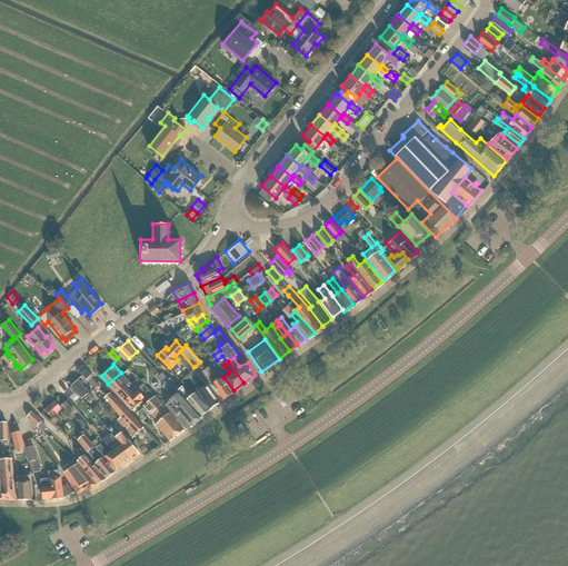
[(206,367),(201,370),(208,379),(221,398),(231,391),(221,376),(217,378),(208,365),(206,367)]
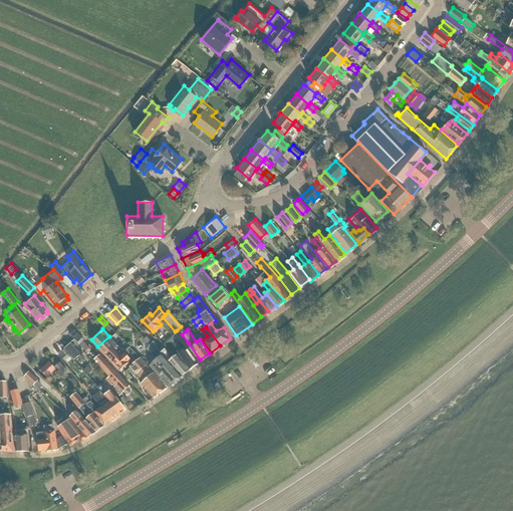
[(79,334),(75,338),(79,342),(82,339),(83,338),(79,334)]
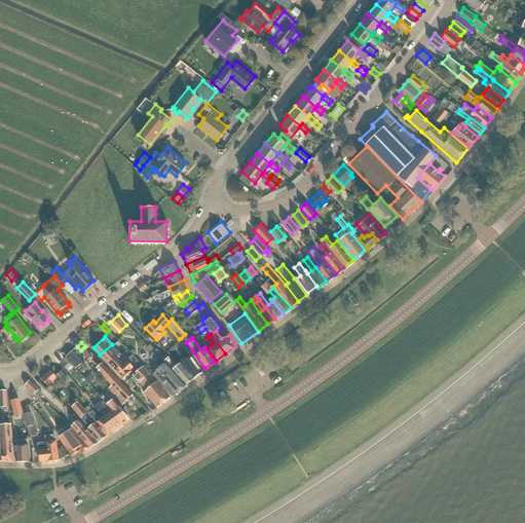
[(160,355),(161,352),(156,347),(155,348),(150,342),(147,345),(162,363),(152,372),(163,385),(171,394),(174,391),(176,393),(186,384),(164,360),(160,355)]
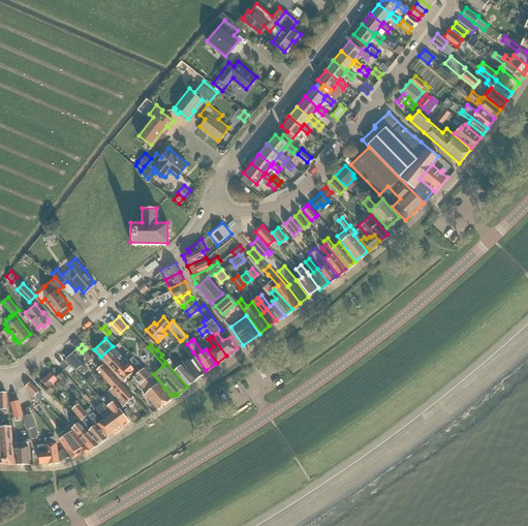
[(113,345),(113,346),(100,357),(107,364),(117,356),(119,358),(122,356),(122,354),(113,345)]
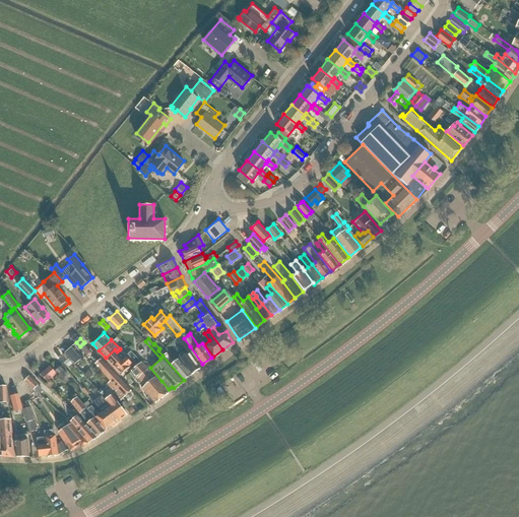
[(80,346),(86,353),(89,349),(83,343),(80,346)]
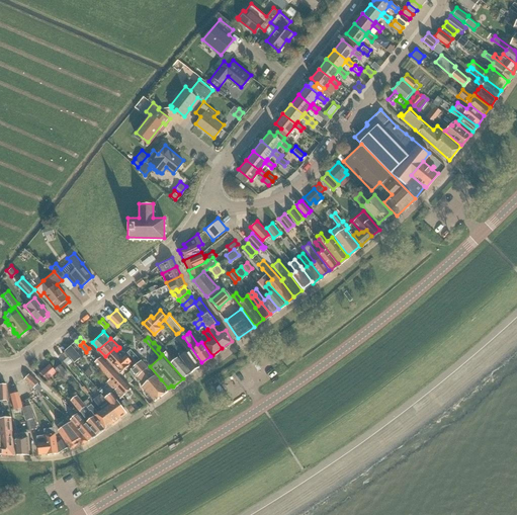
[(71,344),(64,349),(74,361),(80,355),(71,344)]
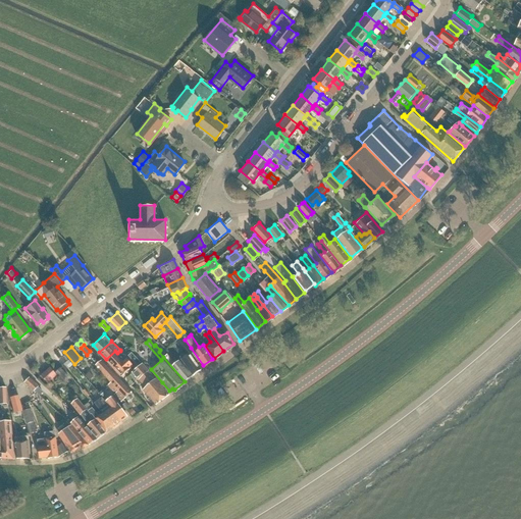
[(185,380),(192,373),(178,359),(174,362),(163,348),(160,350),(159,352),(163,357),(164,356),(185,380)]
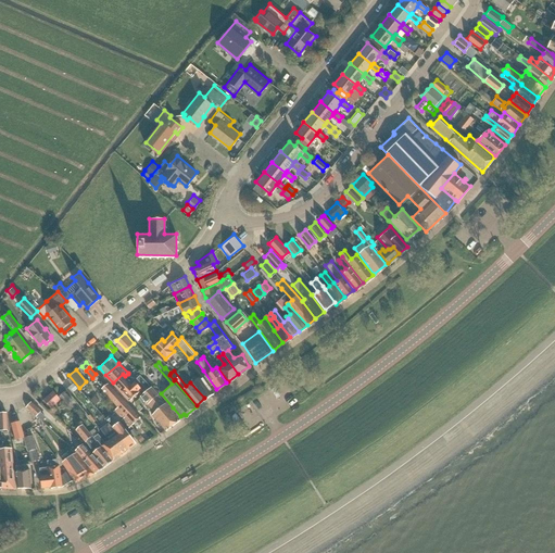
[(140,394),(147,403),(158,393),(139,373),(136,377),(147,389),(140,394)]
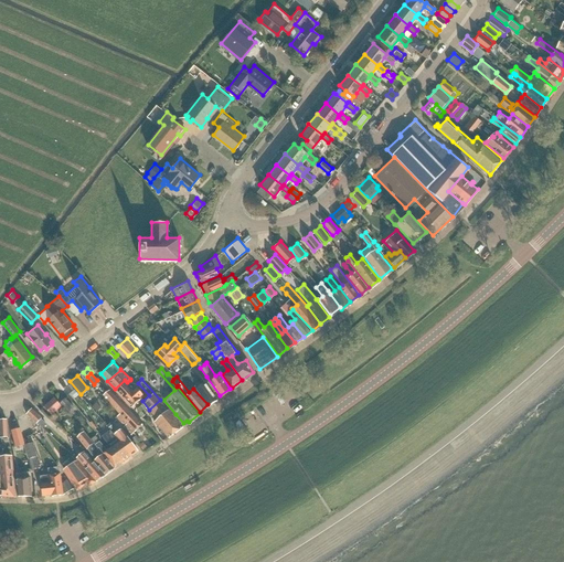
[(125,380),(115,389),(123,396),(134,388),(132,386),(135,384),(130,380),(127,382),(125,380)]
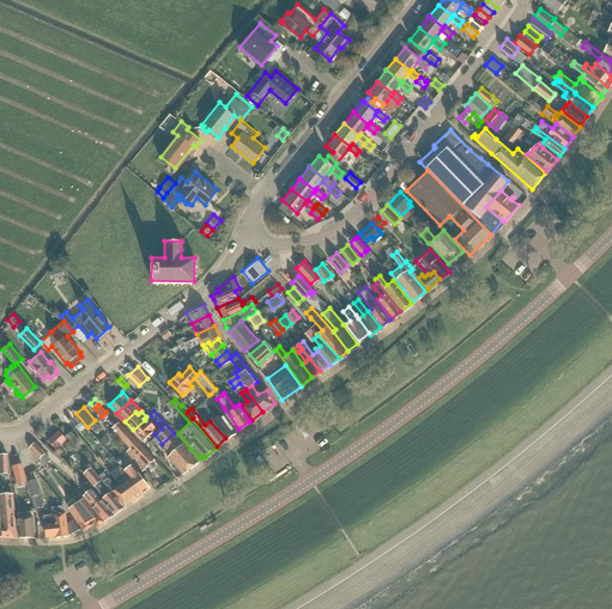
[(213,420),(225,438),(235,431),(222,414),(213,420)]
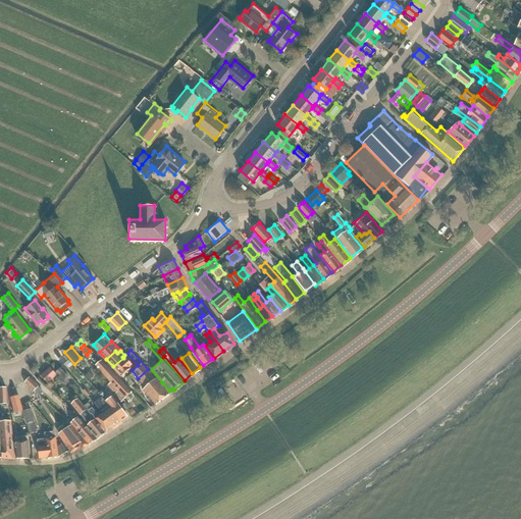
[(123,358),(113,366),(120,374),(132,363),(124,355),(122,357),(123,358)]
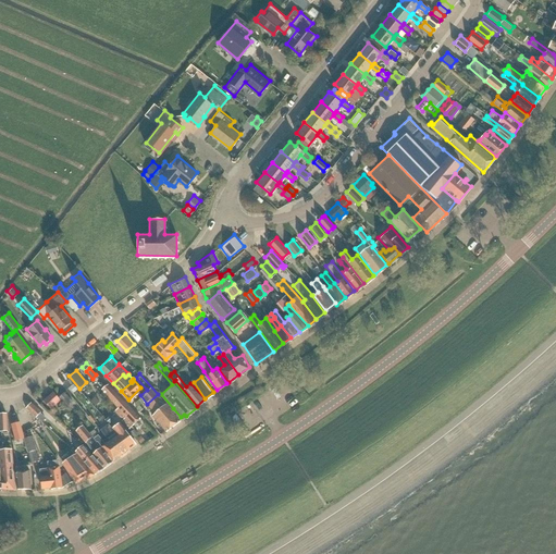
[(116,406),(124,399),(108,383),(101,388),(116,406)]
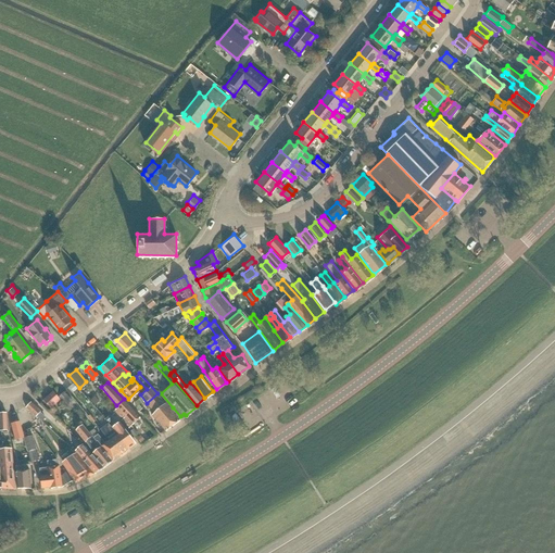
[(60,397),(59,396),(52,389),(42,398),(50,405),(60,397)]
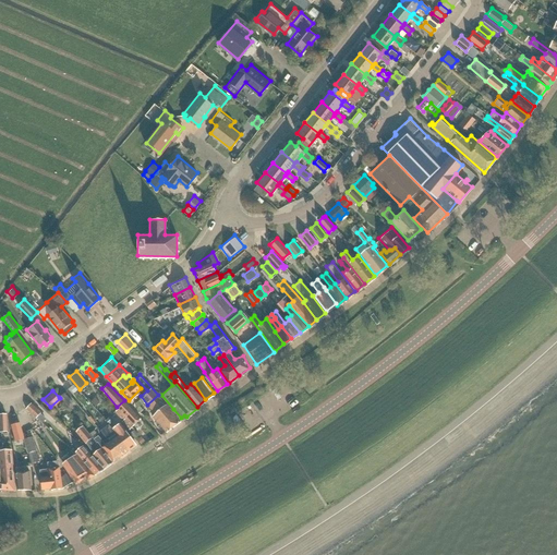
[(64,391),(59,397),(60,398),(67,406),(72,400),(64,391)]
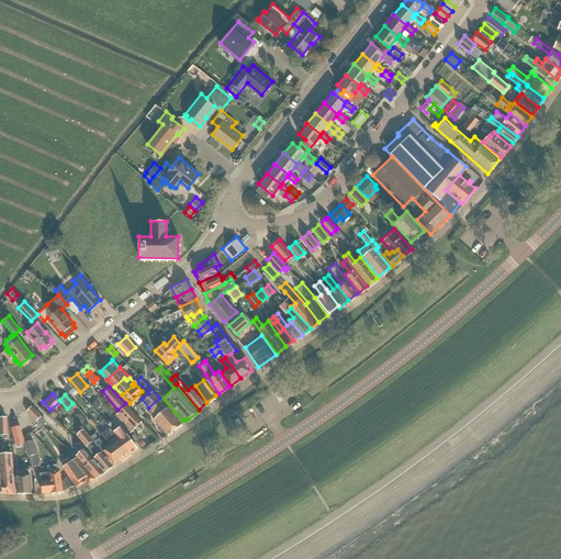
[(159,398),(148,407),(156,415),(153,417),(167,434),(181,423),(167,405),(159,398)]
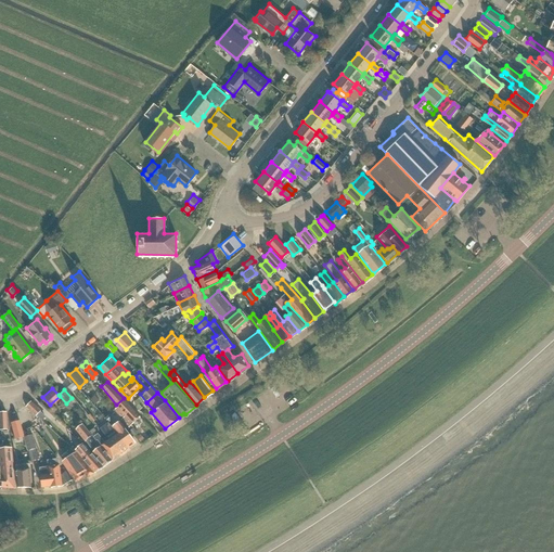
[(139,414),(124,398),(116,405),(114,408),(121,416),(120,418),(128,425),(139,414)]
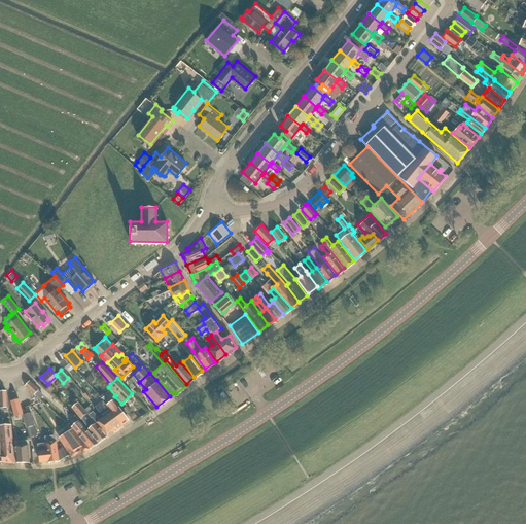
[(29,379),(24,384),(33,393),(34,392),(38,395),(41,391),(38,388),(29,379)]
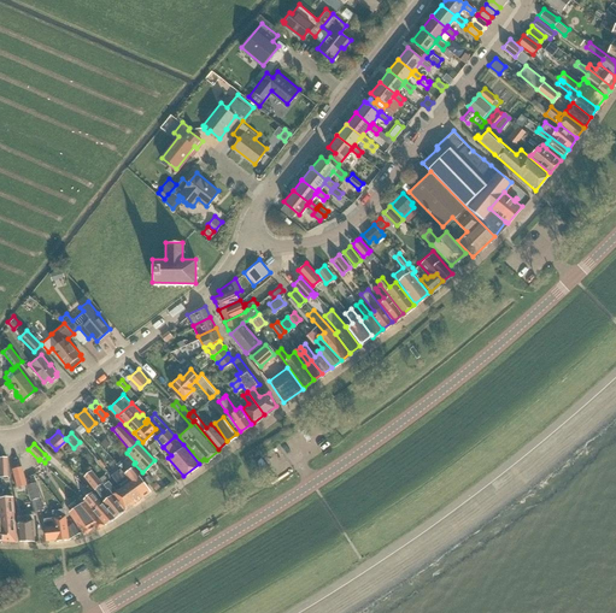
[(28,451),(19,457),(28,470),(40,461),(28,451)]
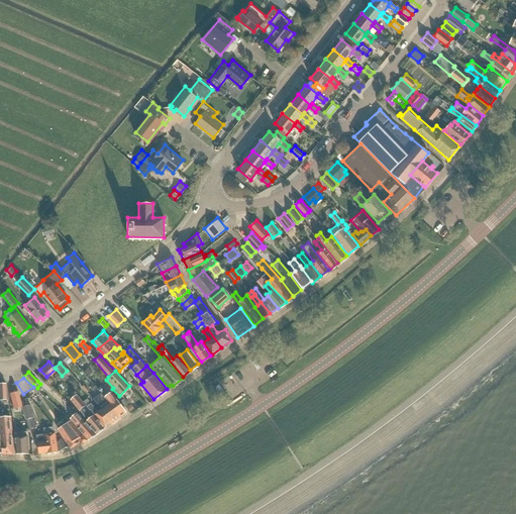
[(17,390),(10,392),(14,407),(21,405),(17,390)]
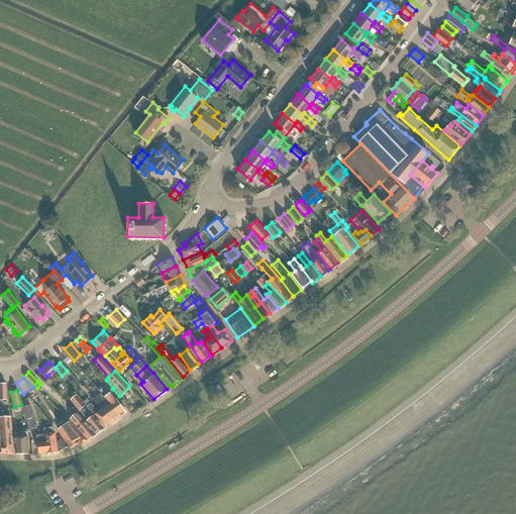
[(100,391),(93,397),(101,407),(111,421),(119,415),(104,396),(100,391)]
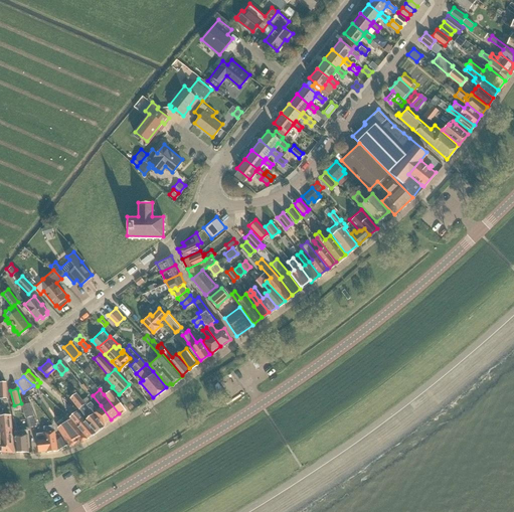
[(110,389),(104,394),(119,413),(125,408),(114,394),(111,389),(110,389)]
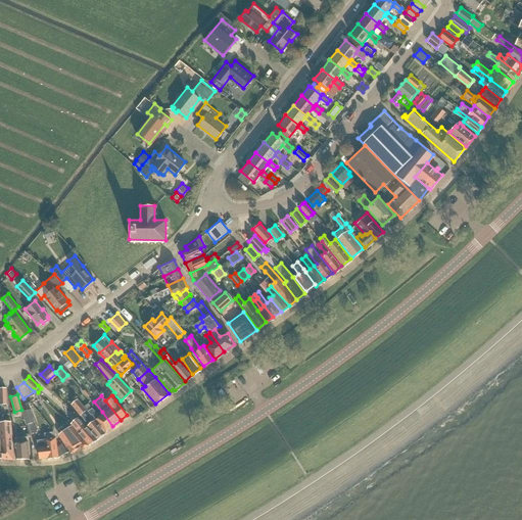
[(78,397),(72,402),(80,414),(81,414),(82,415),(85,420),(87,419),(89,422),(86,424),(97,437),(105,431),(95,418),(94,419),(88,411),(87,411),(85,408),(78,397)]
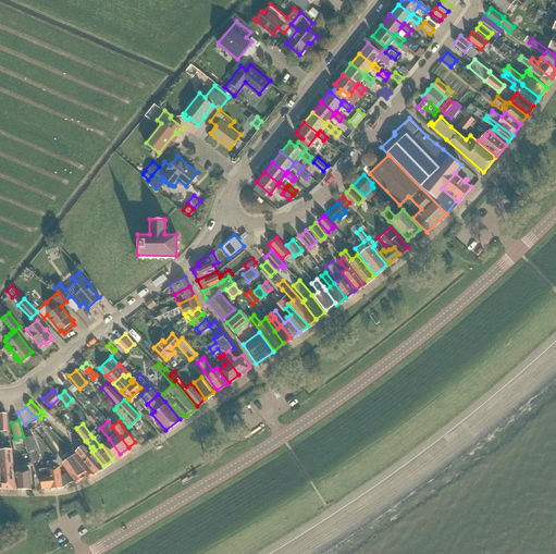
[(120,454),(109,439),(104,442),(94,428),(89,431),(100,446),(101,445),(112,459),(120,454)]
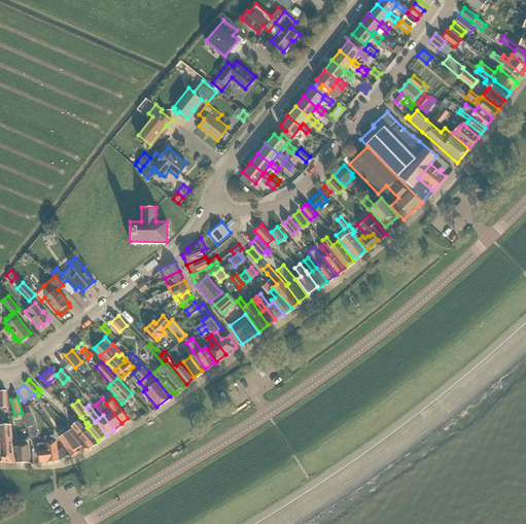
[(31,411),(22,413),(29,435),(31,434),(31,437),(37,435),(34,423),(31,411)]
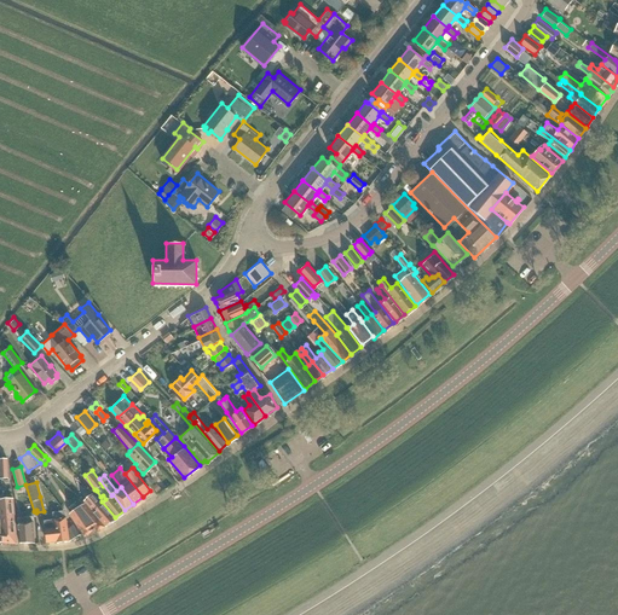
[(115,517),(102,502),(94,494),(86,502),(105,524),(115,517)]
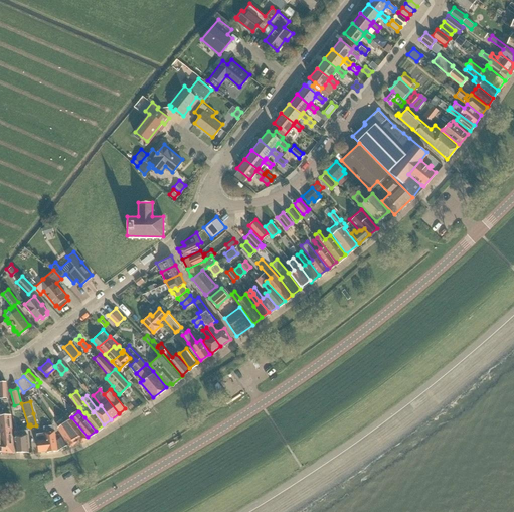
[(0,432),(12,431),(10,413),(0,413),(0,430),(0,432)]
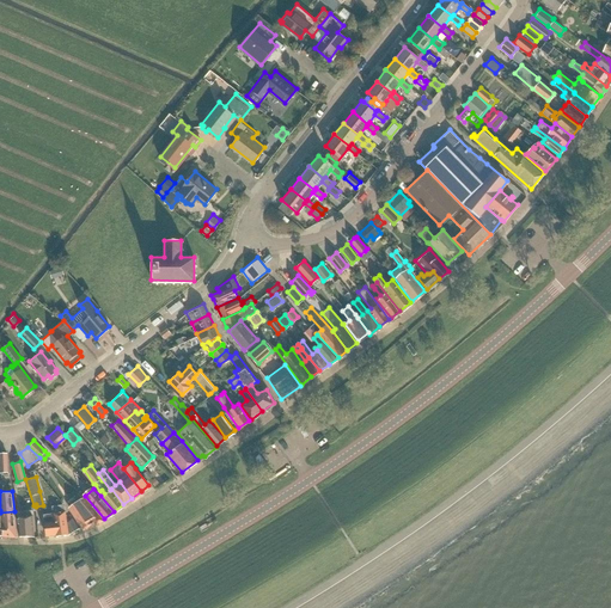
[(96,524),(104,519),(85,496),(84,495),(69,504),(74,510),(72,511),(83,528),(95,522),(96,524)]
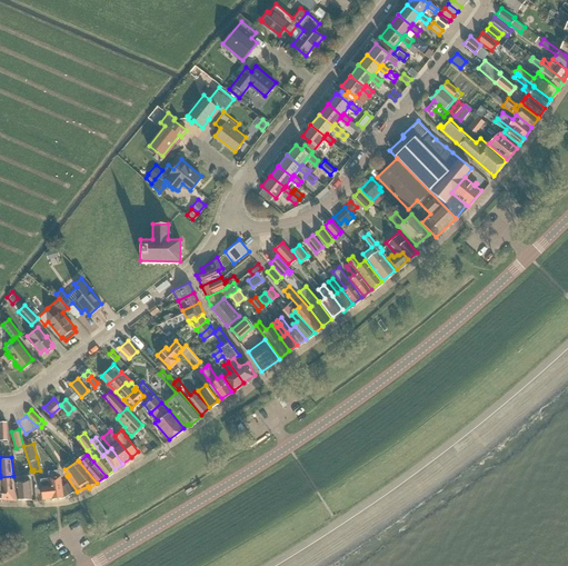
[(49,476),(40,477),(42,497),(51,497),(51,498),(62,496),(61,484),(61,475),(58,467),(48,469),(49,476)]
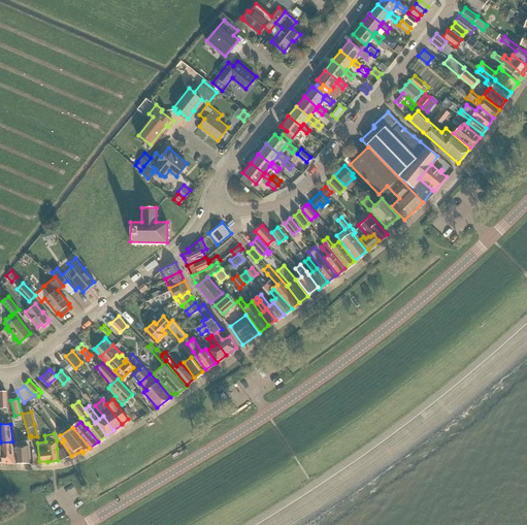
[(27,438),(14,439),(17,461),(29,461),(27,438)]
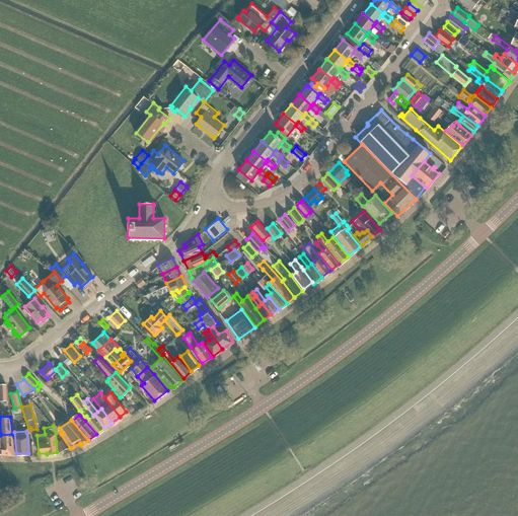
[(4,444),(5,454),(13,454),(12,434),(0,435),(0,444),(4,444)]
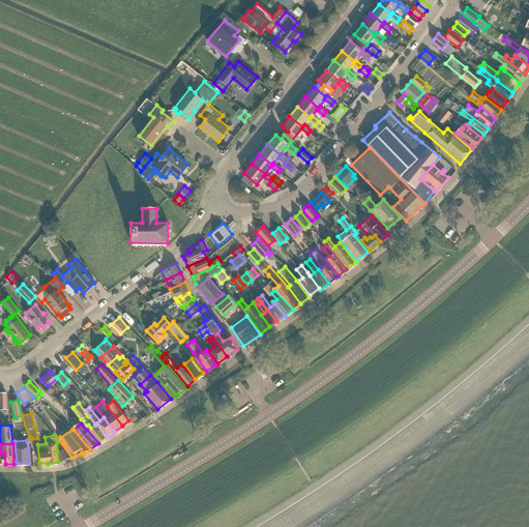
[(57,450),(58,462),(68,456),(62,447),(57,450)]
